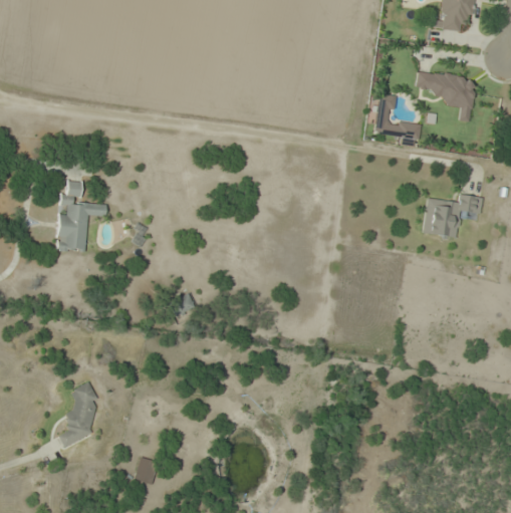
[(433,27),(462,31),(464,20),(472,21),(475,0),(443,0),(441,19),(435,18),(433,27)]
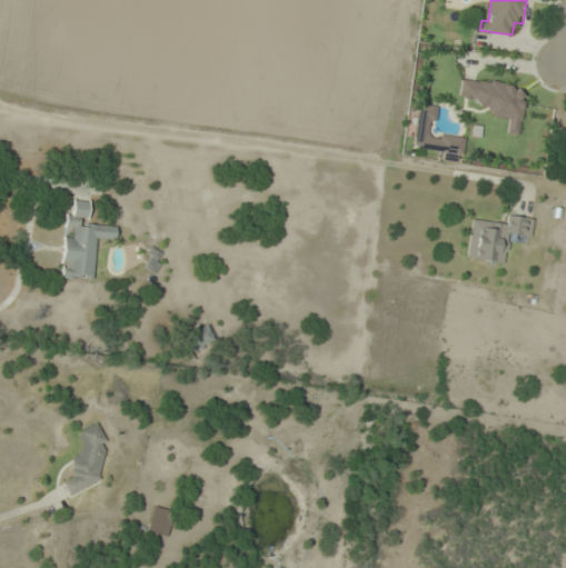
[(463,97),(483,100),(482,107),(497,109),(496,117),(512,119),(510,132),(522,133),(528,85),(465,77),(463,97)]
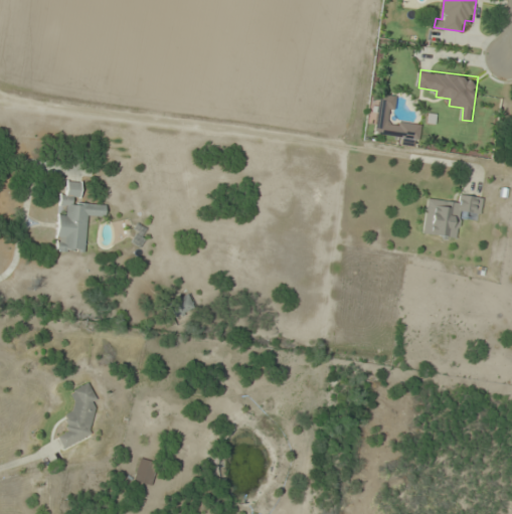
[(376,134),(420,139),(422,123),(392,119),(395,95),(382,93),(376,134)]
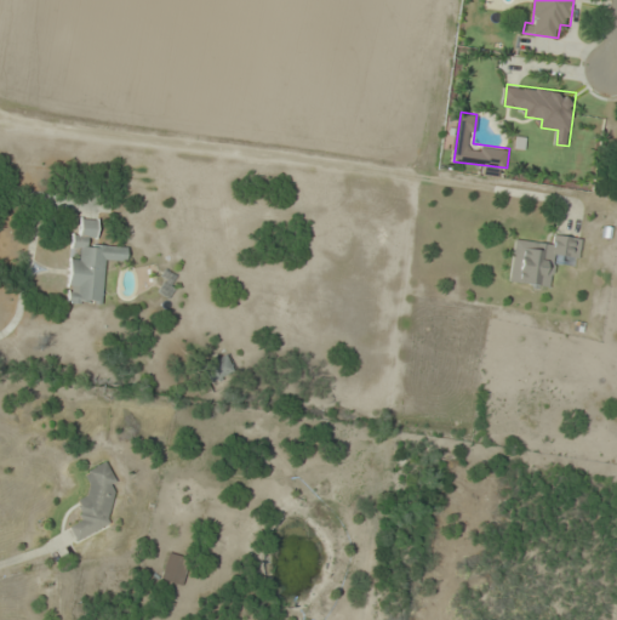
[(70,303),(106,305),(107,257),(130,259),(131,245),(100,244),(101,217),(78,217),(76,252),(73,252),(70,303)]
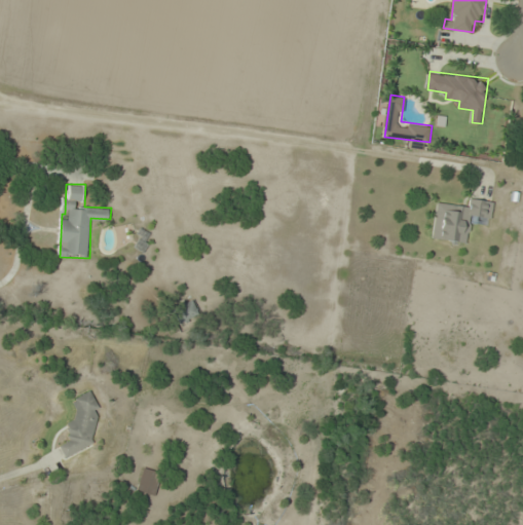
[(438,201),(434,239),(469,244),(472,218),(493,220),(495,200),(471,197),(470,205),(438,201)]
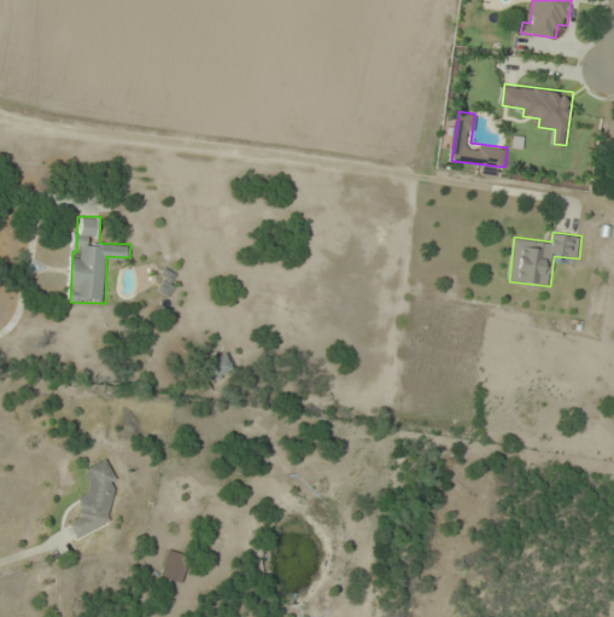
[(204,360),(211,379),(237,370),(228,350),(204,360)]
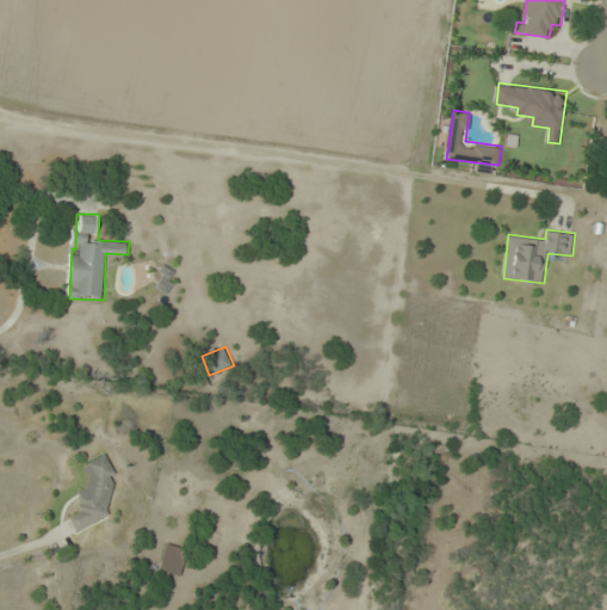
[(78,492),(86,511),(72,517),(78,530),(121,511),(106,479),(117,474),(109,454),(85,463),(94,485),(78,492)]
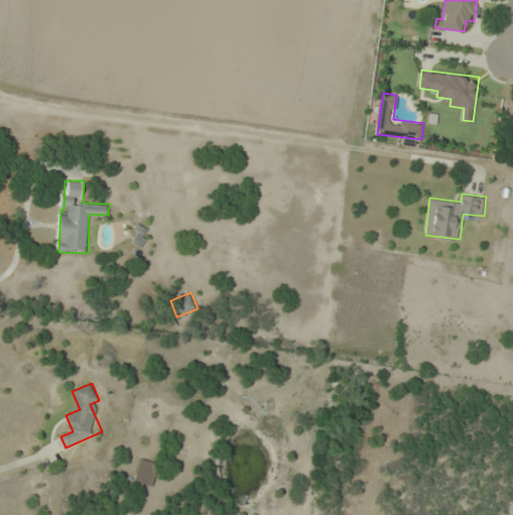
[(153,486),(160,464),(143,458),(136,480),(153,486)]
